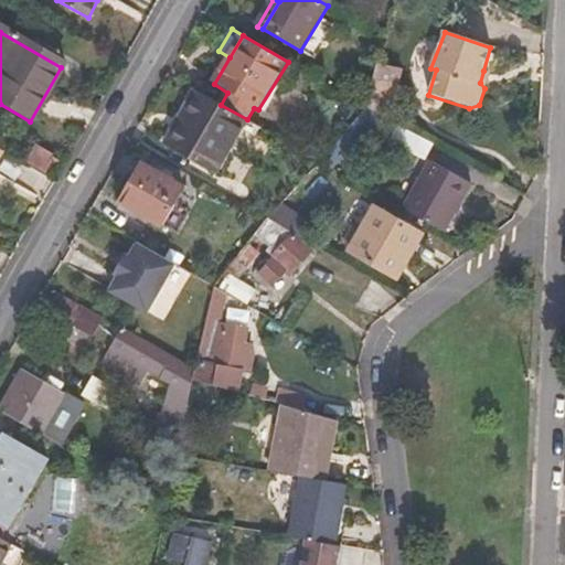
[(288,62),(258,109),(266,114),(296,65),(288,62)]
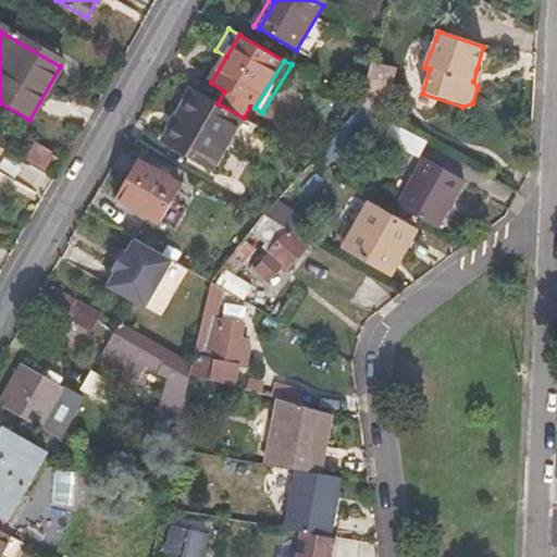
[(372,62),(362,104),(379,114),(380,110),(376,108),(381,88),(387,88),(391,65),(372,62)]
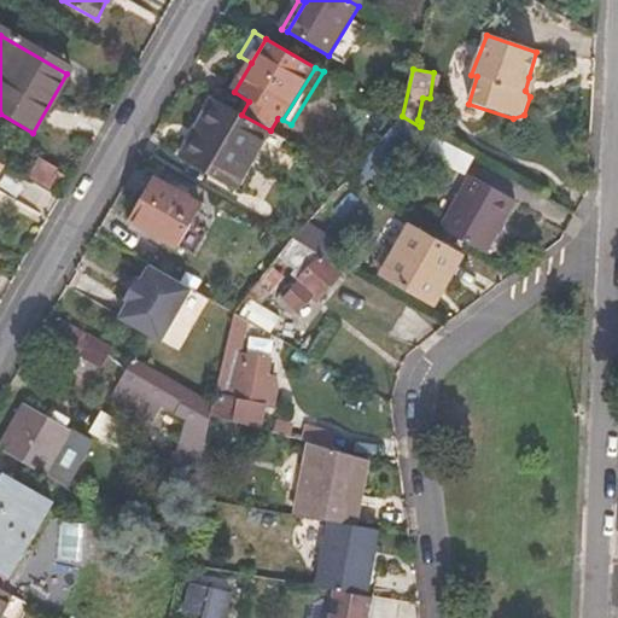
[(529,77),(525,91),(530,97),(535,80),(529,77)]
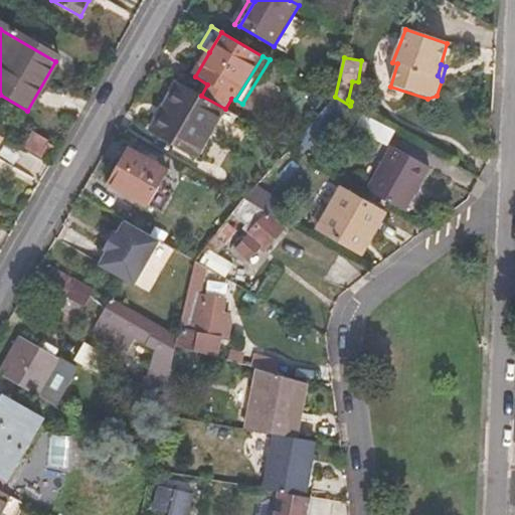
[(311,82),(299,106),(318,116),(335,97),(311,82)]
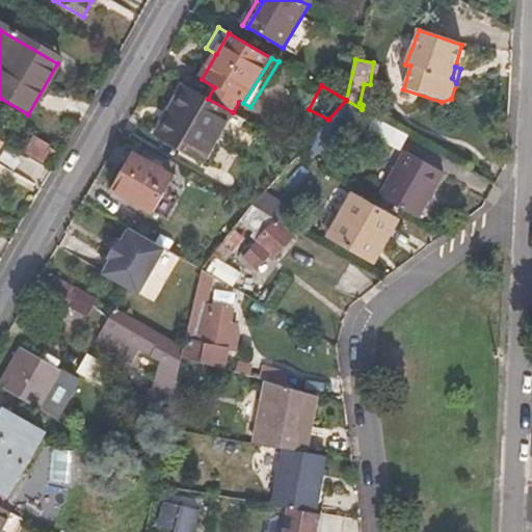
[(186,86),(157,137),(203,164),(233,112),(208,99),(186,86)]
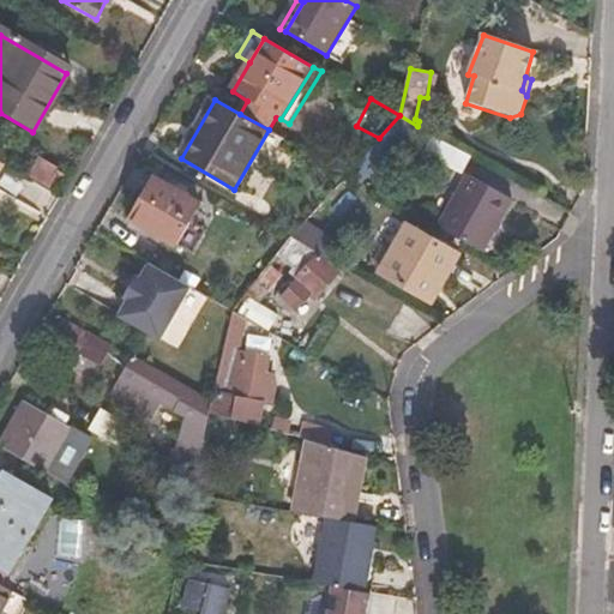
[(375,142),(361,158),(373,169),(387,152),(375,142)]
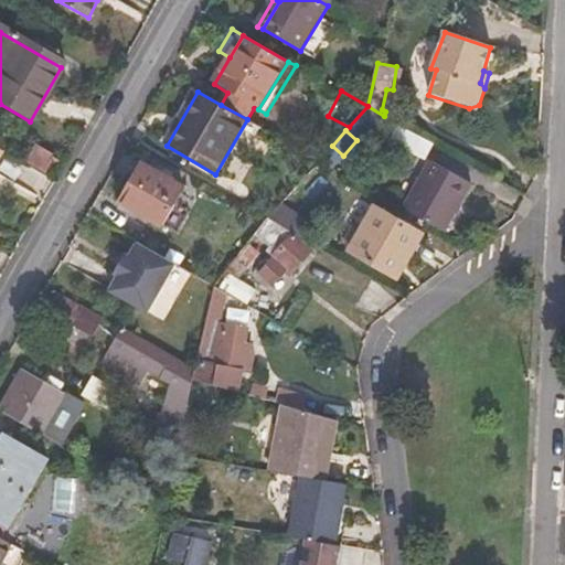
[(34,148),(24,164),(50,180),(60,162),(34,148)]
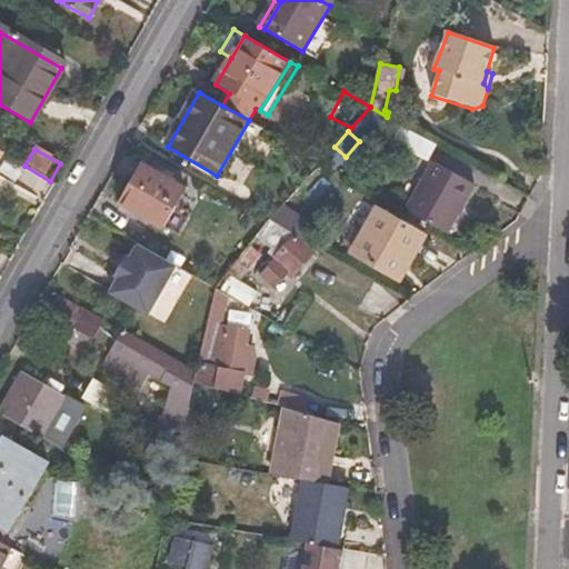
[(429,161),(405,210),(446,233),(472,185),(429,161)]
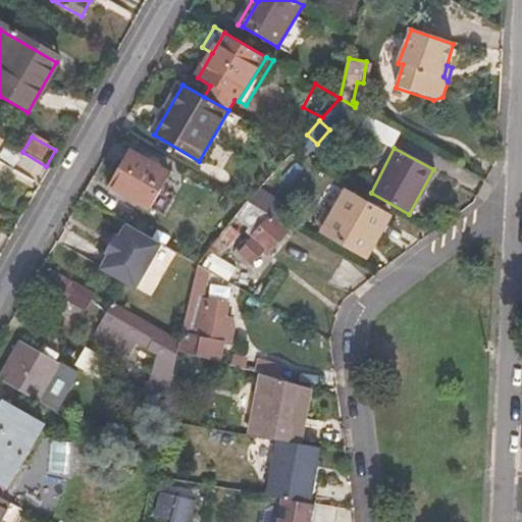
[(292,151),(245,203),(257,209),(284,179),(288,181),(305,163),(292,151)]
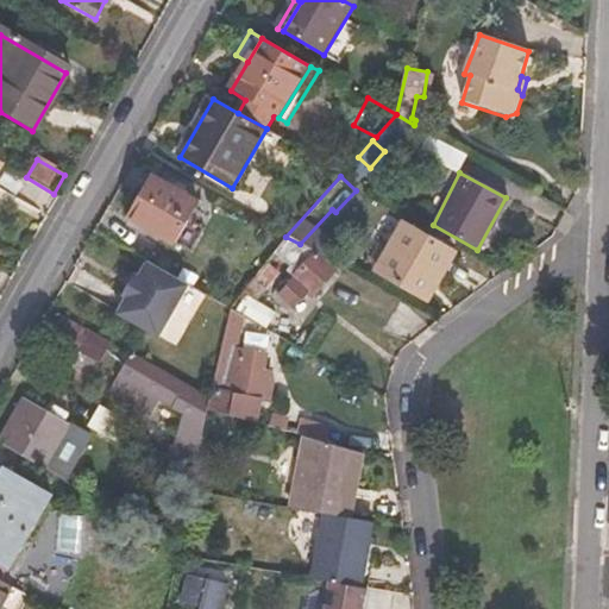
[(154,181),(129,223),(173,248),(198,206),(154,181)]
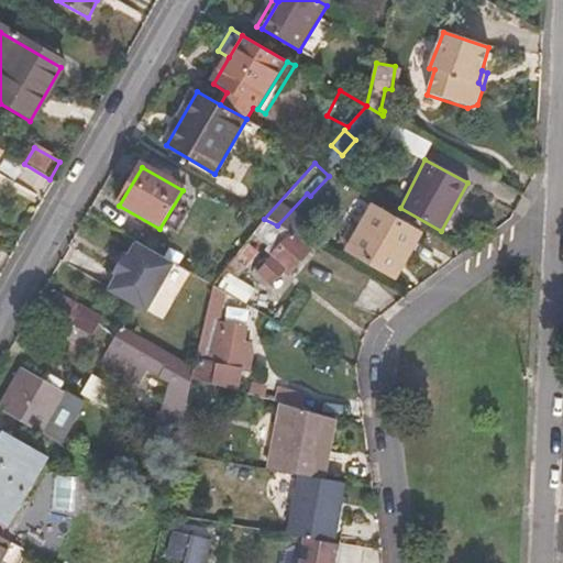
[(349,251),(398,277),(421,236),(373,210),(349,251)]
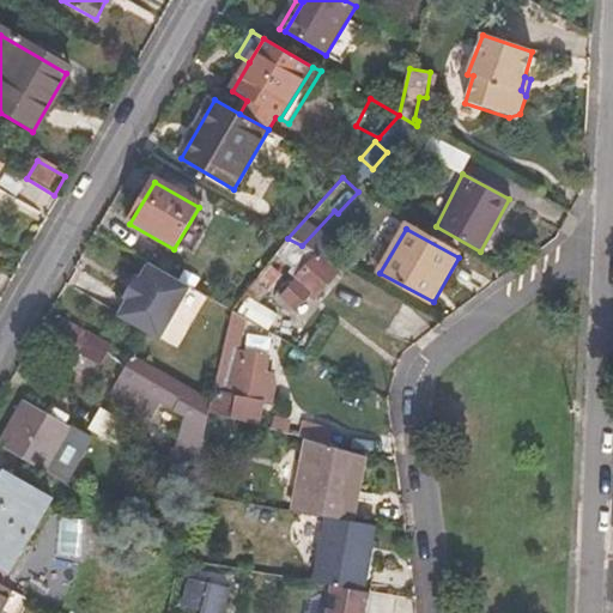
[(287,238),(280,249),(308,266),(316,254),(302,246),(287,238)]
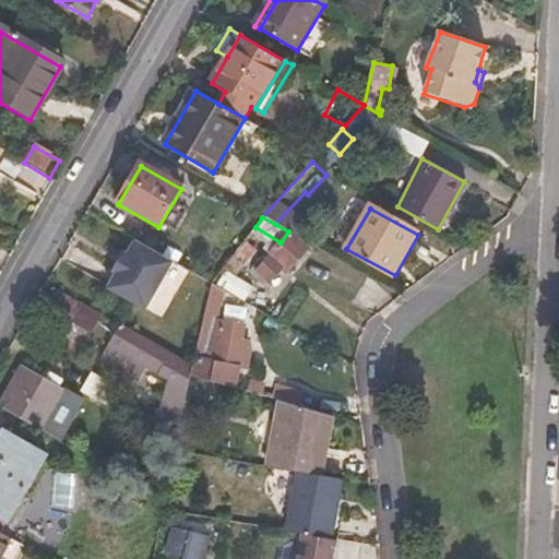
[(281,242),(257,274),(273,286),(286,269),(290,271),(309,248),(288,232),(281,242)]
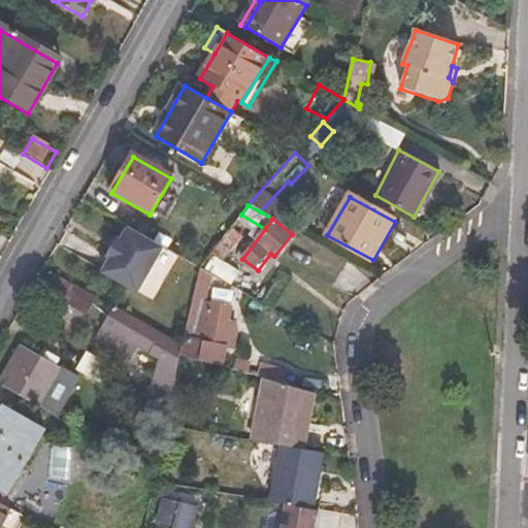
[(165,246),(130,227),(122,240),(119,238),(108,256),(112,258),(104,271),(139,291),(165,246)]
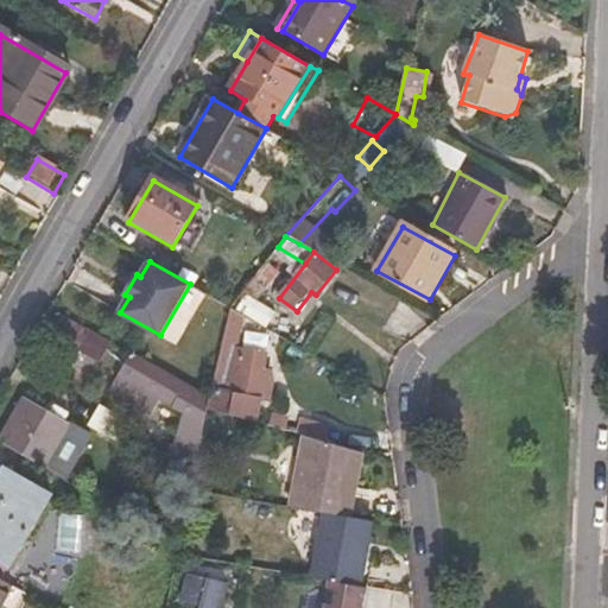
[(267,272),(255,289),(270,299),(282,283),(267,272)]
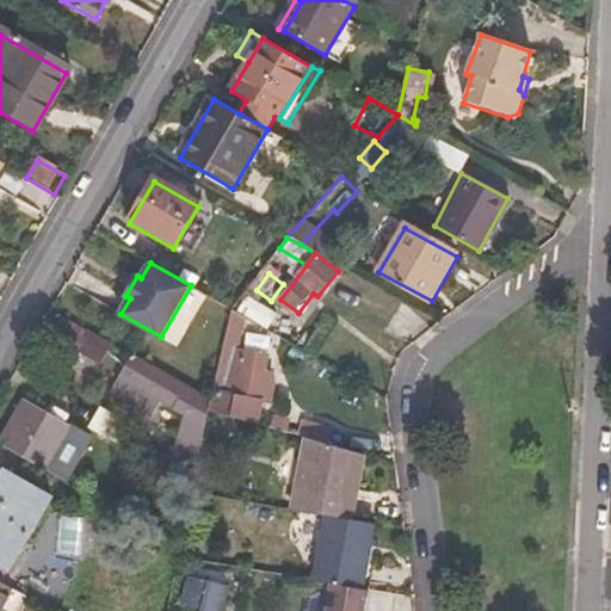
[(233,309),(221,360),(234,363),(246,316),(233,309)]
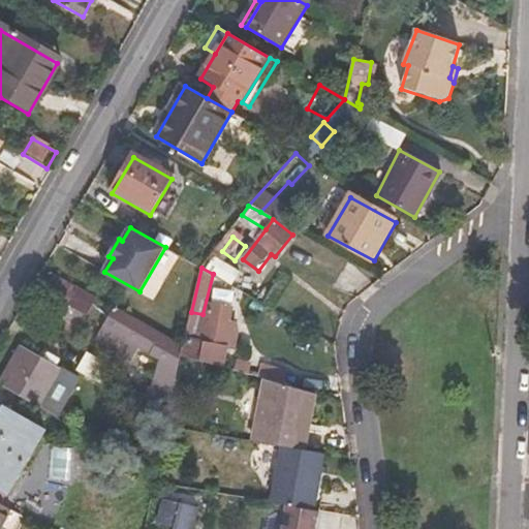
[(67,304),(76,288),(54,276),(45,291),(67,304)]
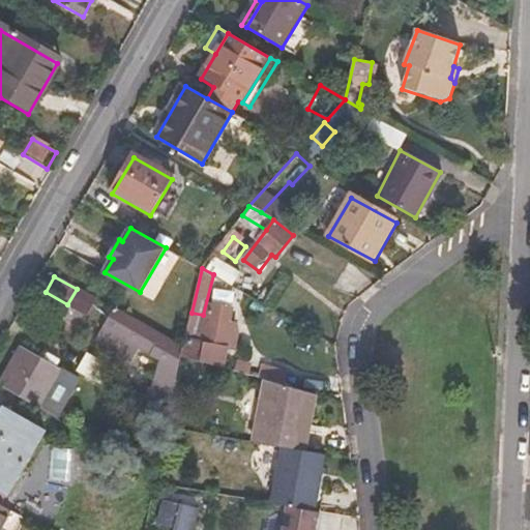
[(93,296),(77,287),(77,289),(67,304),(84,314),(93,296)]
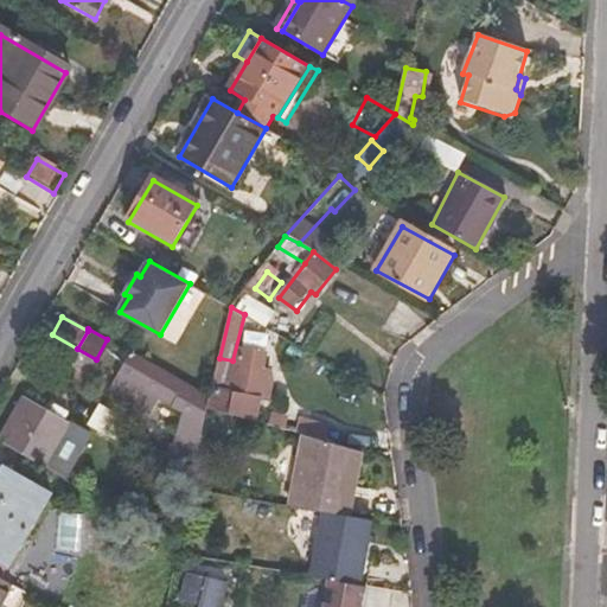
[(208,410),(210,400),(185,385),(132,353),(112,393),(134,404),(145,387),(149,390),(189,411),(183,447),(173,445),(167,453),(195,470),(208,410)]
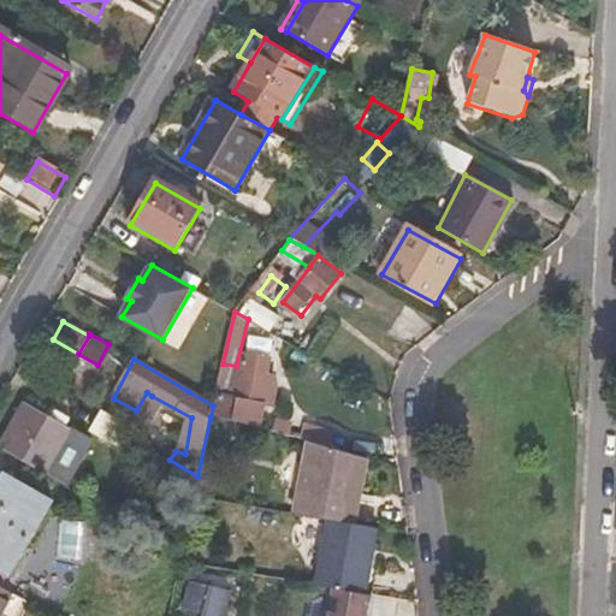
[(213,406),(211,416),(255,428),(260,407),(274,409),(278,388),(272,385),(272,378),(265,377),(266,362),(250,360),(242,403),(214,398),(213,406)]
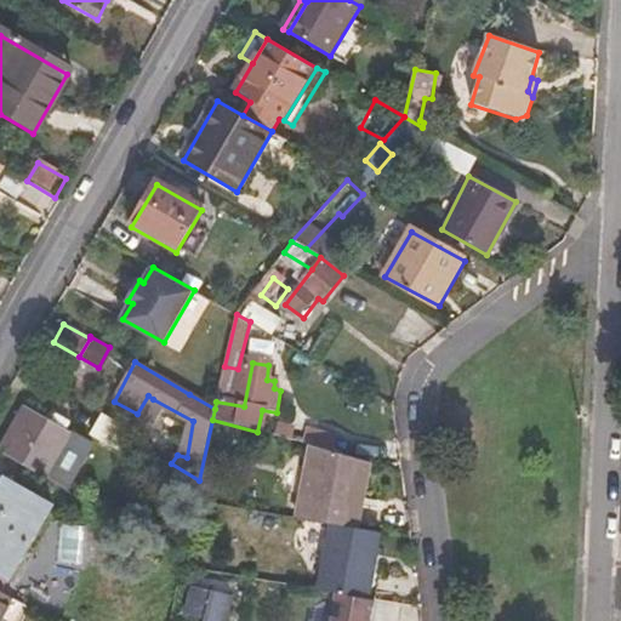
[(224,366),(218,391),(232,394),(238,369),(224,366)]
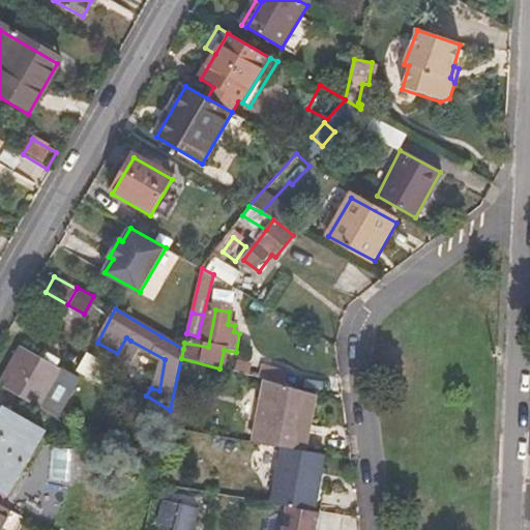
[(126,337),(117,353),(122,356),(130,341),(126,337)]
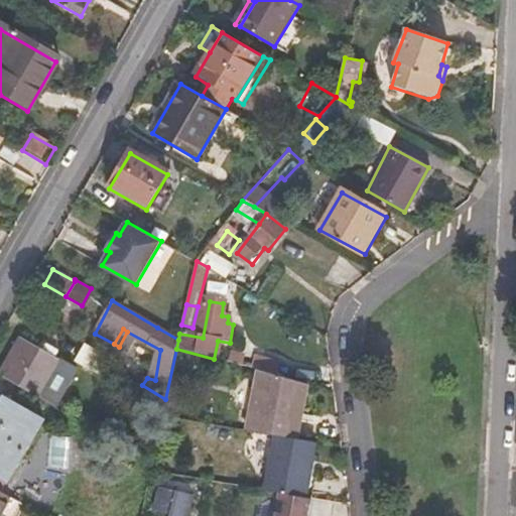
[(20,343),(0,377),(39,400),(58,364),(20,343)]
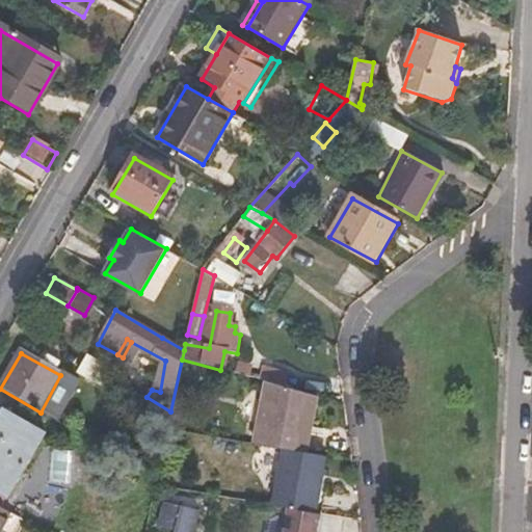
[(112,372),(88,358),(79,375),(104,388),(112,372)]
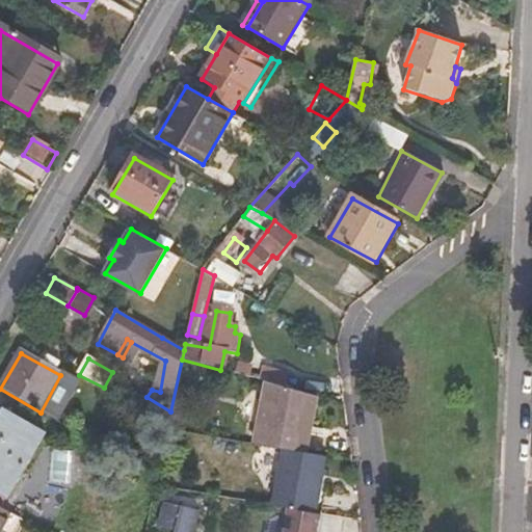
[(263,367),(259,380),(267,382),(285,387),(288,372),(263,367)]
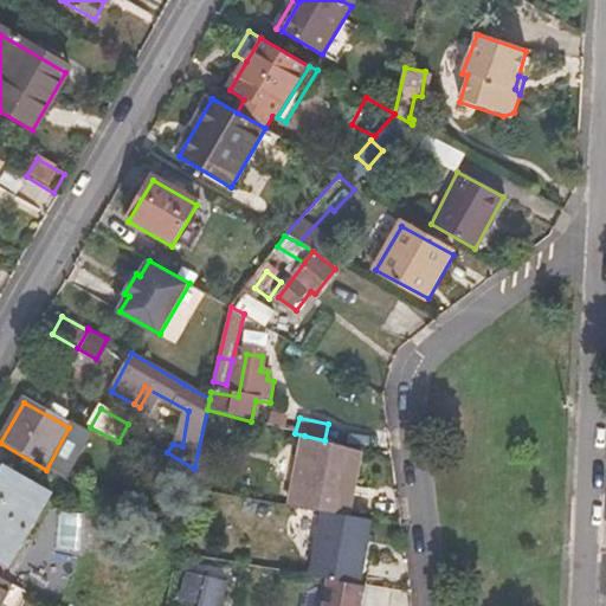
[(304,436),(288,508),(327,515),(341,516),(348,484),(355,485),(363,451),(324,440),(304,436)]
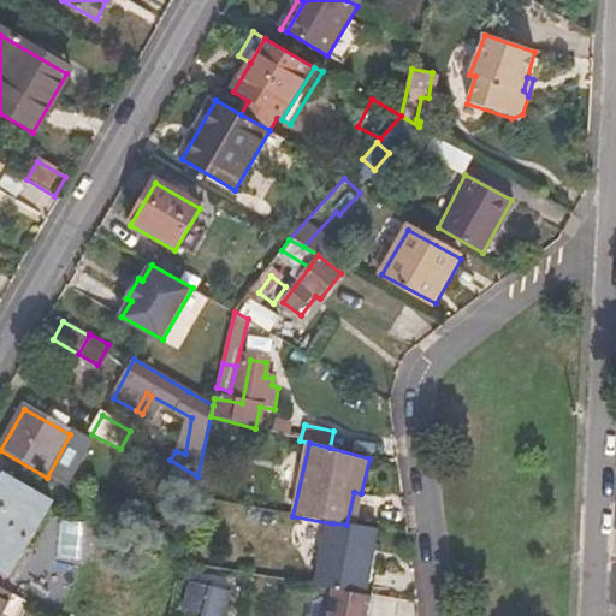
[(11,478),(0,495),(0,572),(10,576),(52,501),(11,478)]
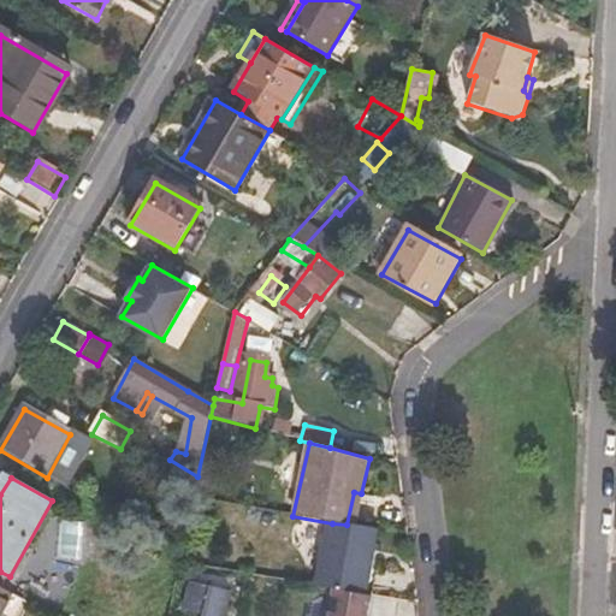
[(354,492),(347,525),(355,526),(361,493),(354,492)]
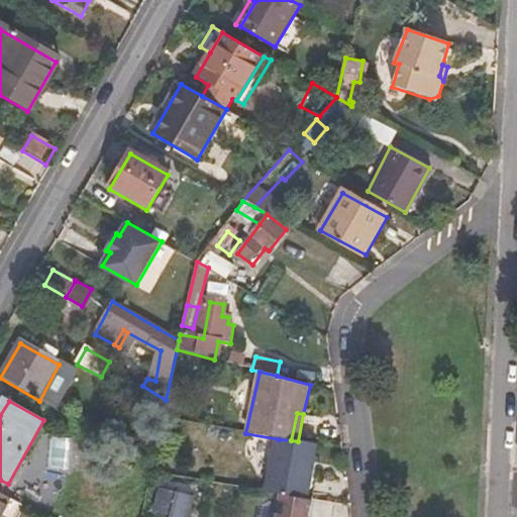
[(279,439),(270,493),(277,495),(309,499),(318,444),(298,441),(291,440),(279,439)]
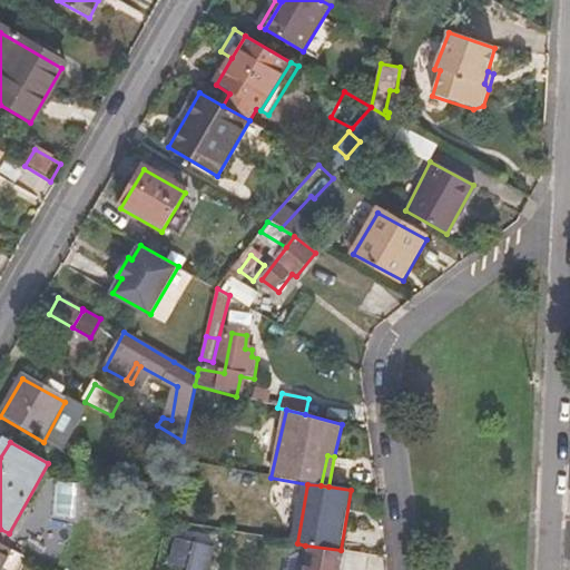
[(305,546),(300,569),(344,569),(347,551),(341,550),(305,546)]
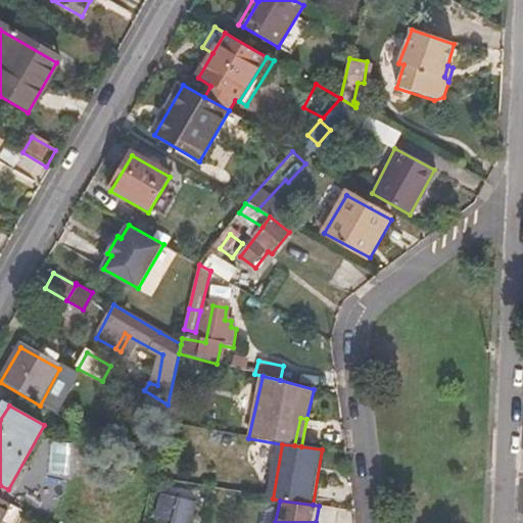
[(0,522),(9,508),(0,502),(0,522)]
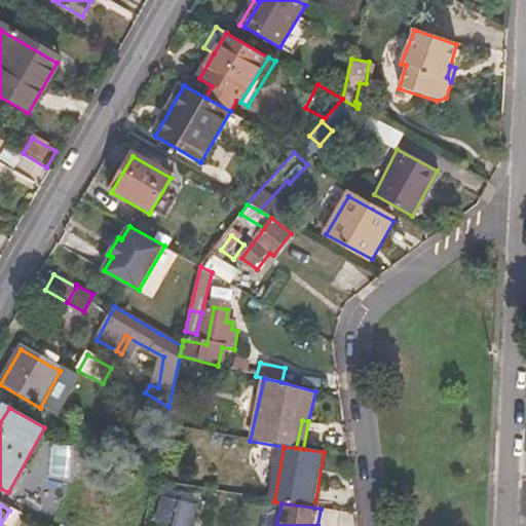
[(171,504),(166,525),(185,525),(190,508),(171,504)]
